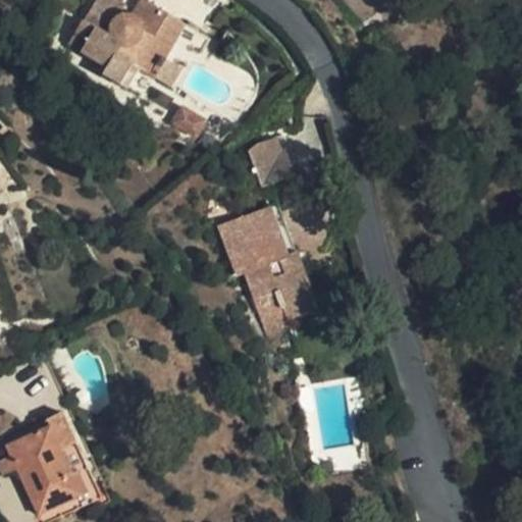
[(140,68),(155,77),(165,60),(163,59),(185,24),(144,0),(134,16),(127,14),(121,13),(125,7),(113,0),(97,0),(84,22),(82,20),(69,41),(107,65),(102,73),(126,89),(140,68)]
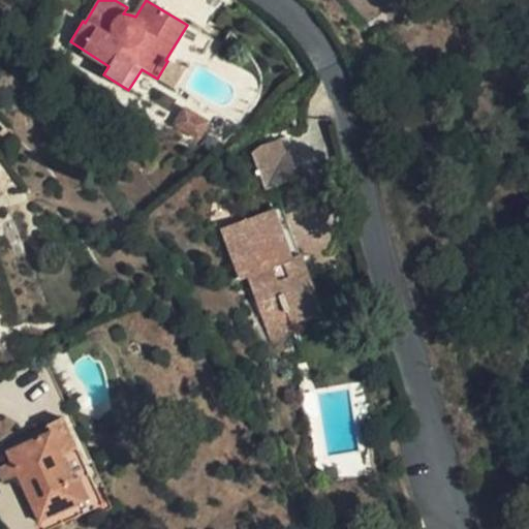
[(167,61),(157,79),(172,88),(183,70),(167,61)]
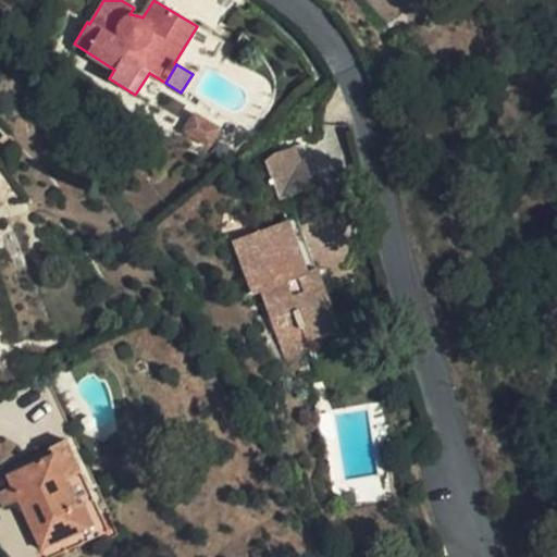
[(298,145),(263,156),(277,199),(312,188),(298,145)]
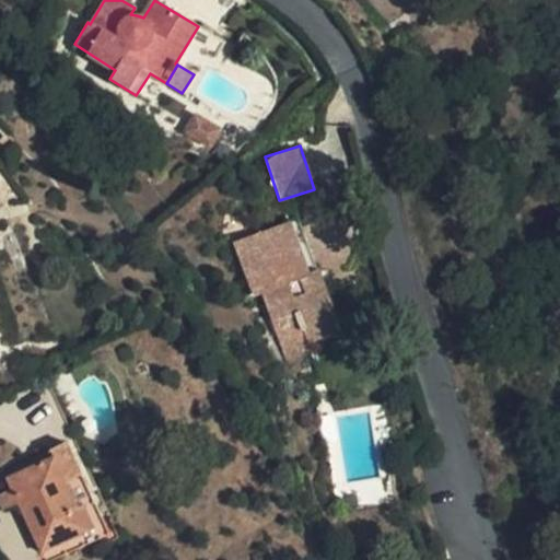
[(296,220),(288,223),(306,276),(316,271),(296,220)]
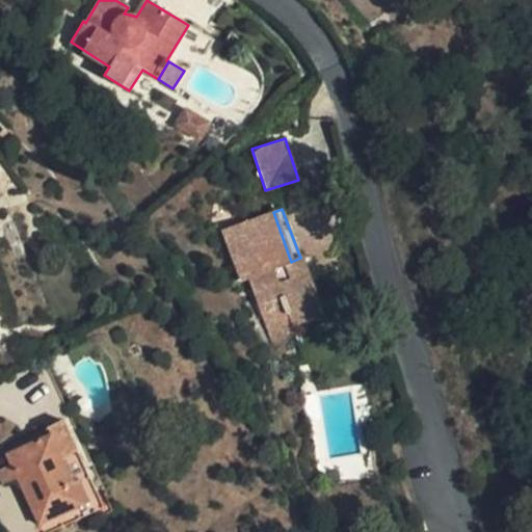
[(291,262),(273,212),(221,232),(240,284),(247,282),(272,345),(297,336),(294,327),(322,317),(307,274),(290,281),(284,264),(291,262)]
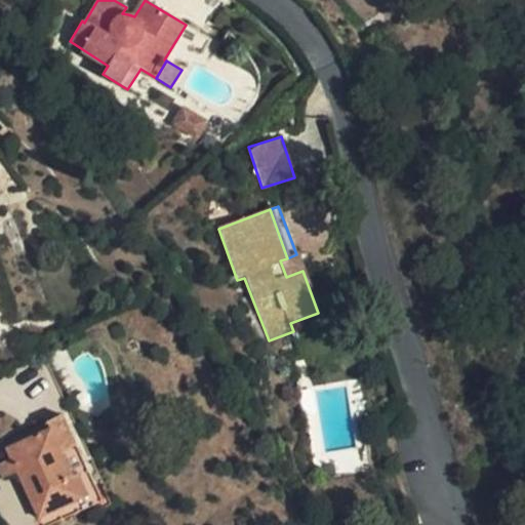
[(286,277),(303,271),(296,254),(287,258),(280,260),(286,277)]
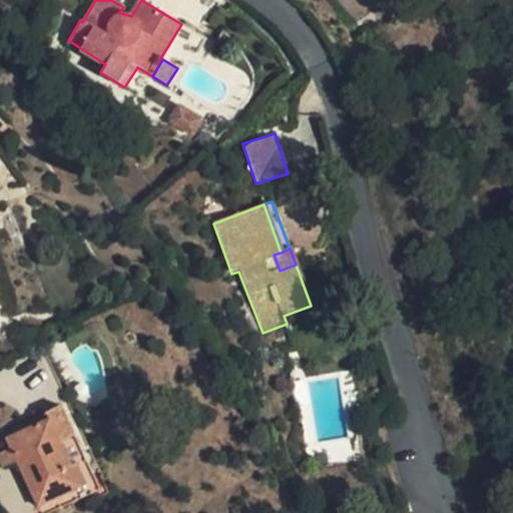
[(49,512),(100,489),(61,406),(3,433),(11,449),(5,452),(11,464),(17,461),(41,512),(49,512)]
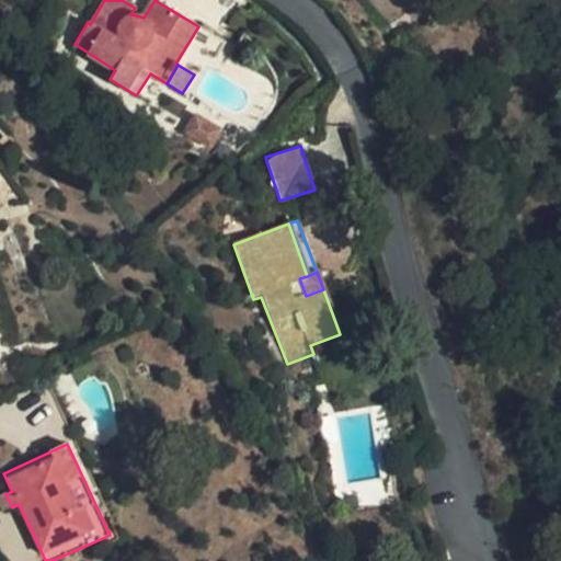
[(12,507),(6,494),(0,496),(0,505),(2,512),(12,507)]
